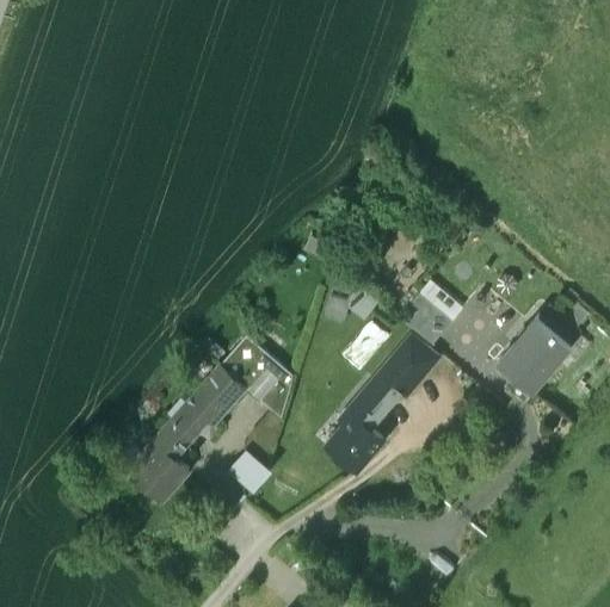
[(392,235),(379,231),(375,245),(388,248),(392,235)]
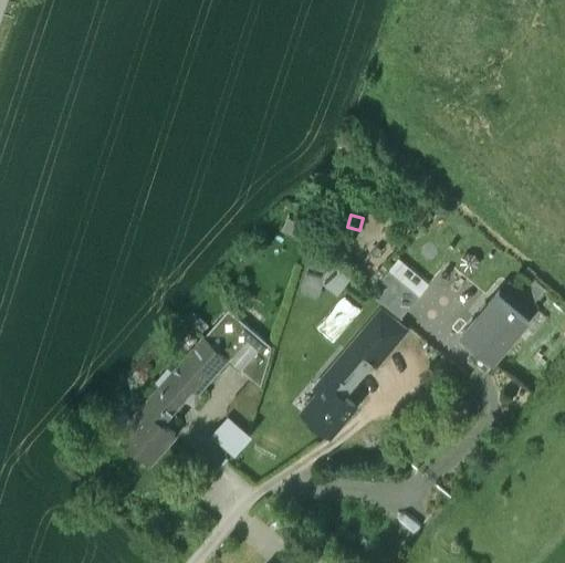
[(302,226),(288,218),(281,230),(295,238),(302,226)]
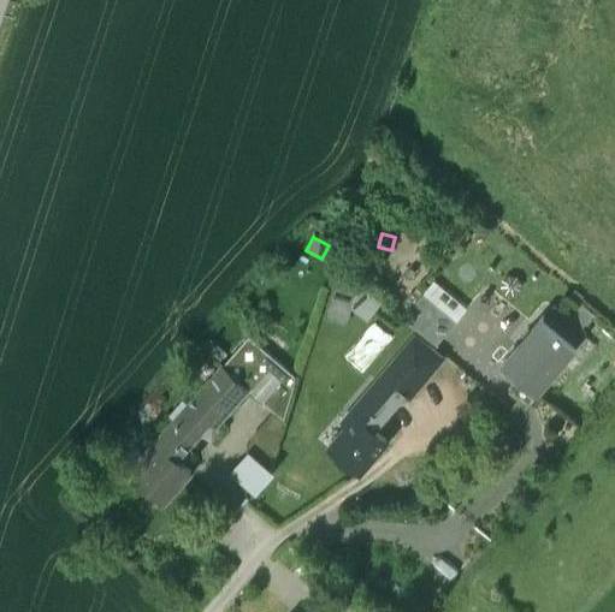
[(337,274),(324,316),(346,324),(350,309),(367,321),(378,307),(337,274)]
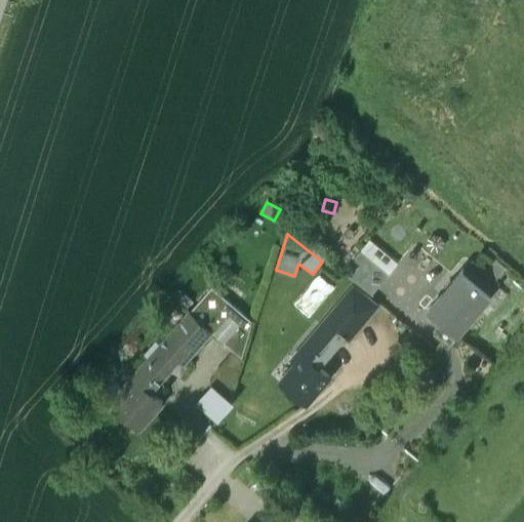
[(398,264),(369,240),(343,273),(371,296),(398,264)]
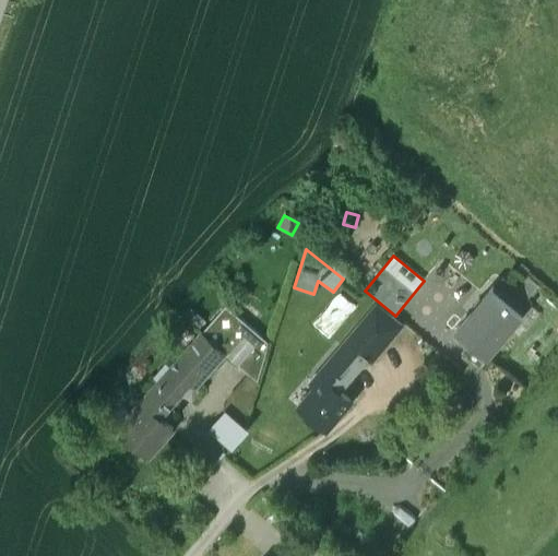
[(523,318),(491,292),(455,335),(487,362),(523,318)]
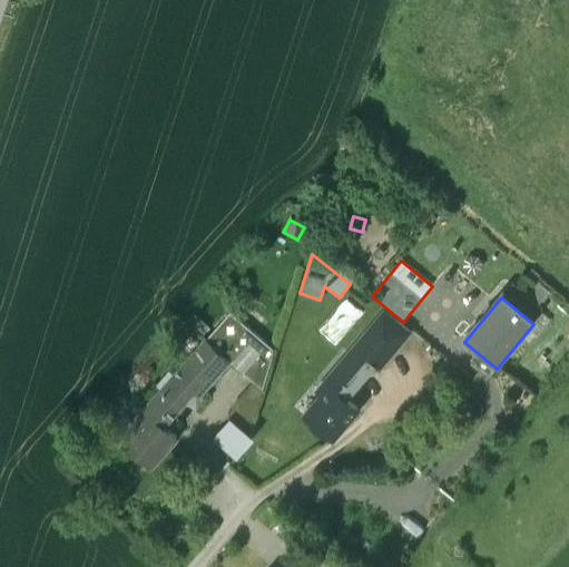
[(375,330),(327,383),(346,401),(376,368),(381,372),(400,351),(375,330)]
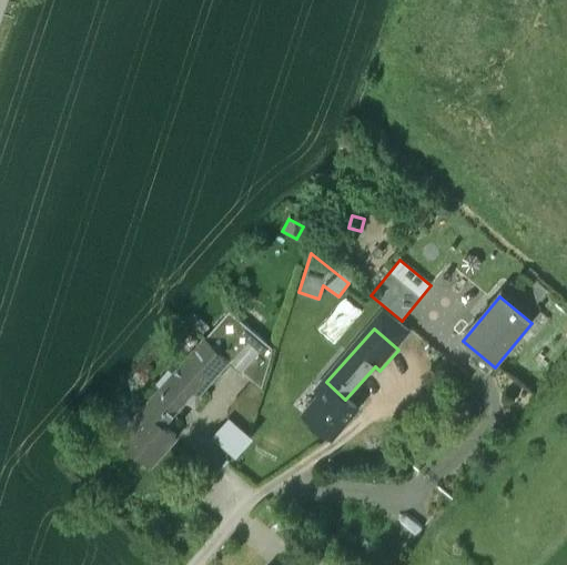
[(232,363),(205,341),(192,355),(219,379),(232,363)]
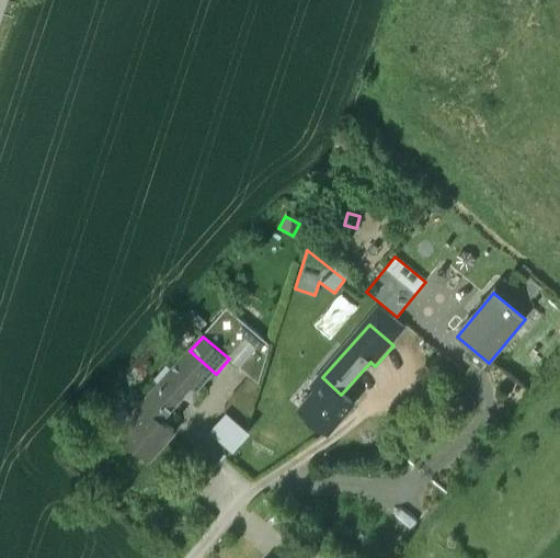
[(190,351),(151,395),(170,411),(190,389),(197,396),(216,374),(190,351)]
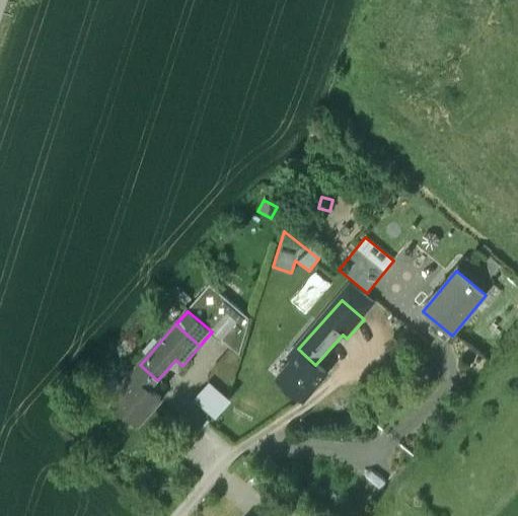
[(315,365),(298,349),(291,358),(296,363),(280,380),(304,402),(327,375),(315,365)]
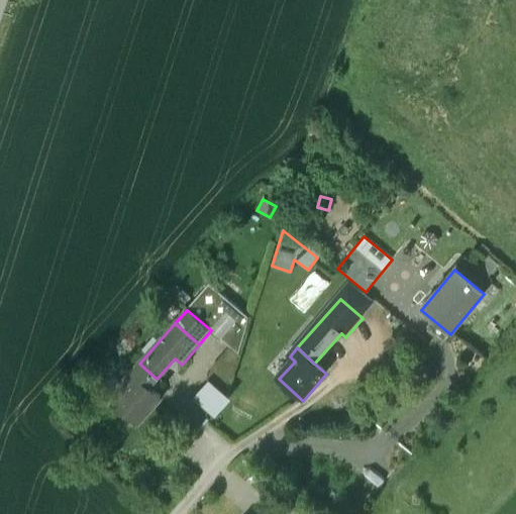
[(157,379),(139,364),(123,382),(128,386),(112,403),(137,425),(159,401),(151,394),(162,383),(157,379)]
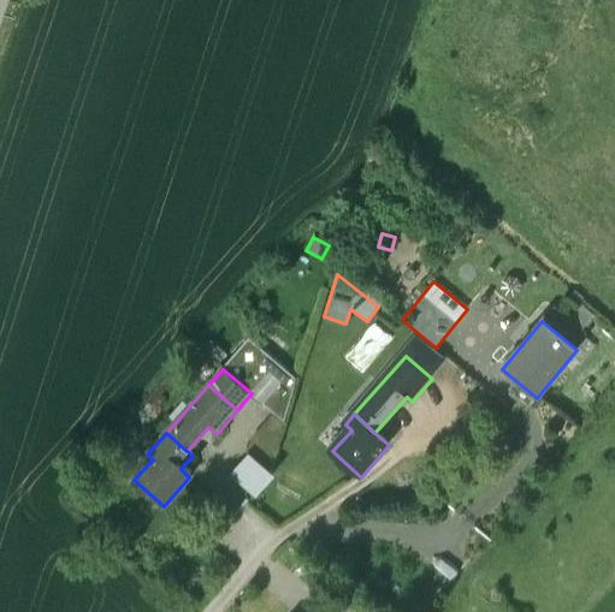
[(249,450),(229,474),(255,495),(276,471),(249,450)]
